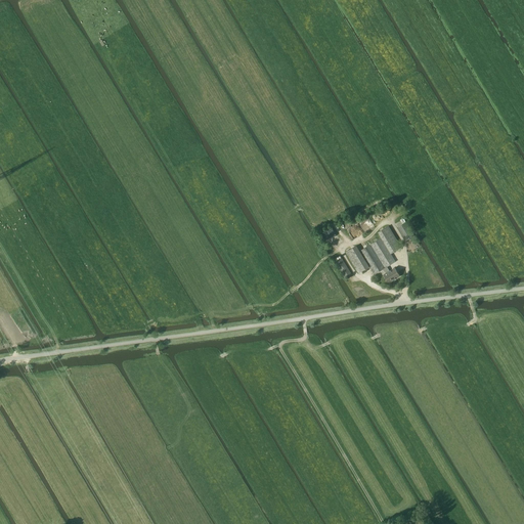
[(398,227),(406,241),(413,236),(405,223),(398,227)]
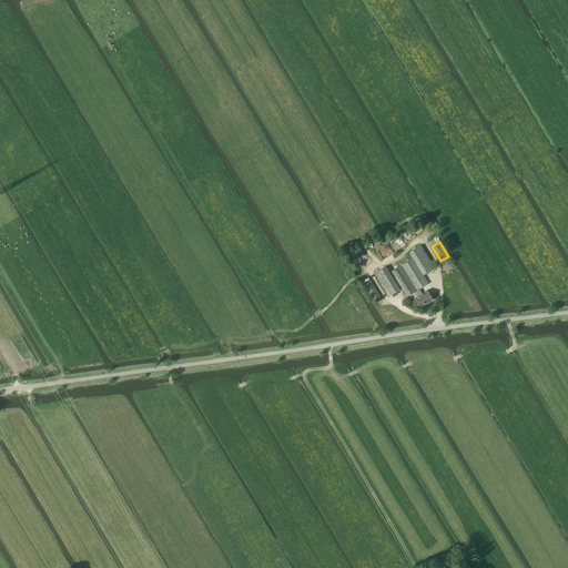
[(413,257),(402,265),(417,291),(419,288),(428,283),(424,275),(435,267),(422,245),(409,252),(413,257)]
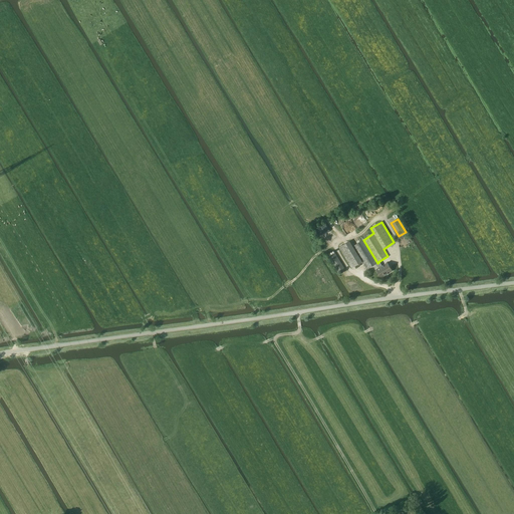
[(375,264),(377,263),(363,240),(352,246),(349,241),(339,247),(351,268),(362,261),(367,269),(375,264)]
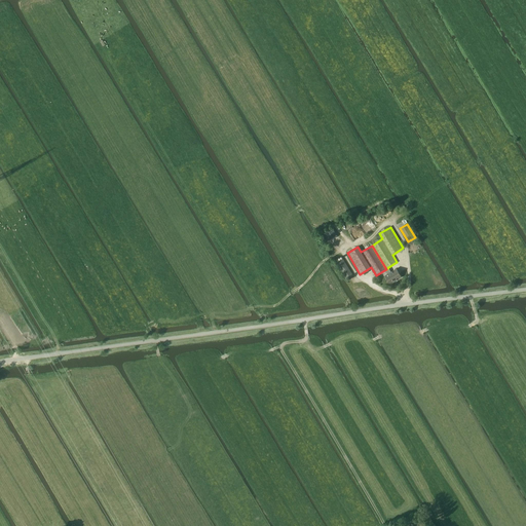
[(338,259),(335,261),(346,279),(352,275),(342,258),(339,260),(338,259)]
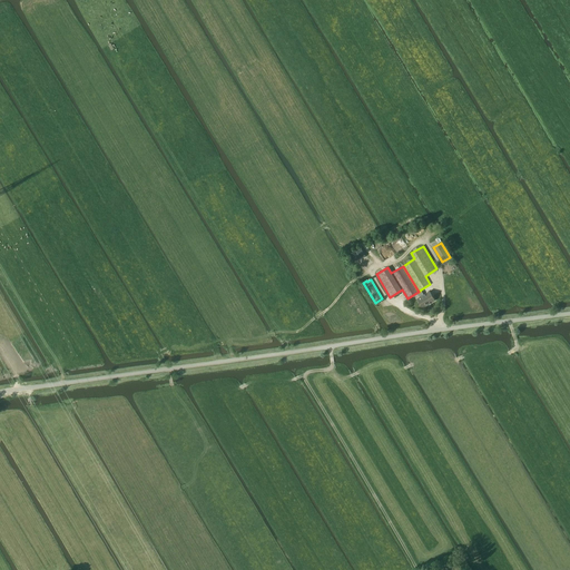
[(421,290),(419,292),(426,305),(435,301),(430,292),(424,295),(421,290)]
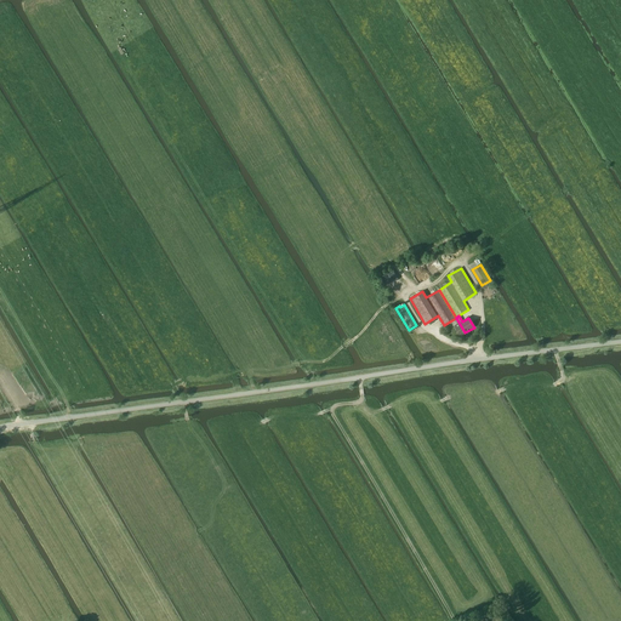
[(456,318),(454,319),(457,324),(455,325),(461,335),(465,332),(456,318)]
